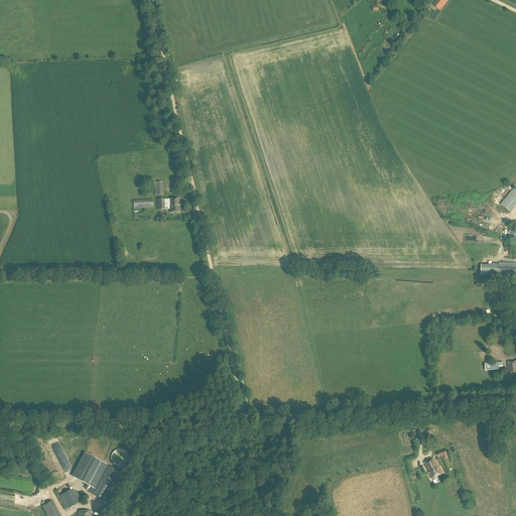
[(440,10),(447,0),(436,0),(433,5),(440,10)]
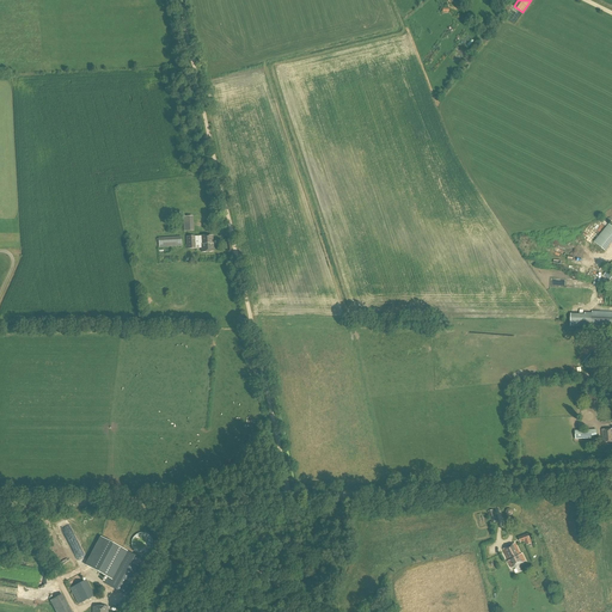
[(184,232),(194,231),(193,216),(183,216),(184,232)]
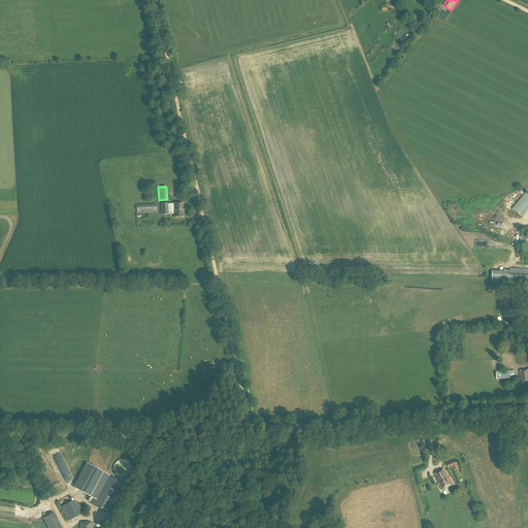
[(514,209),(523,217),(527,210),(527,193),(514,209)]
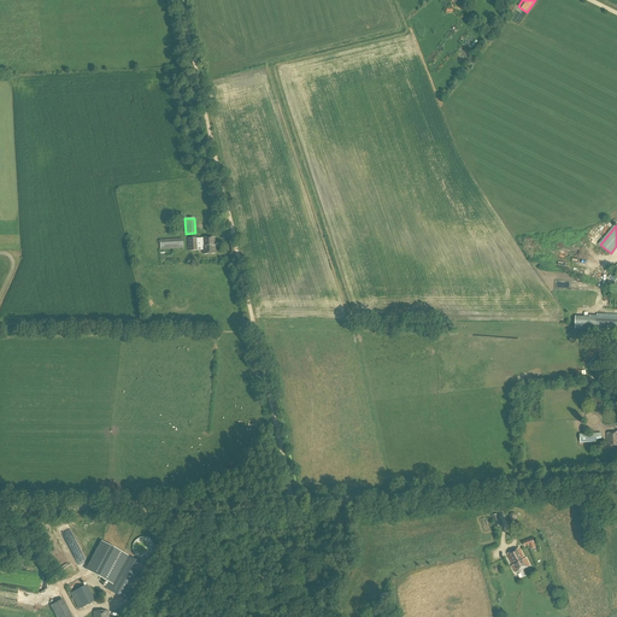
[(204,239),(204,240),(198,240),(198,239),(189,239),(189,251),(204,251),(204,254),(216,254),(215,238),(204,239)]
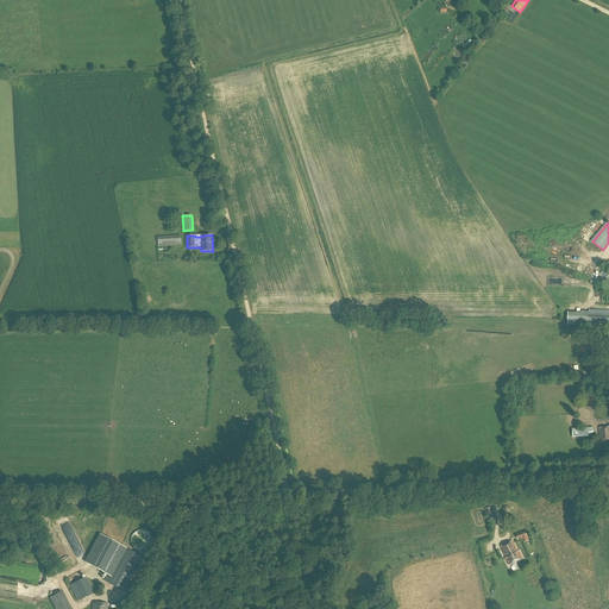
[(158,246),(181,245),(180,236),(157,238),(158,246)]
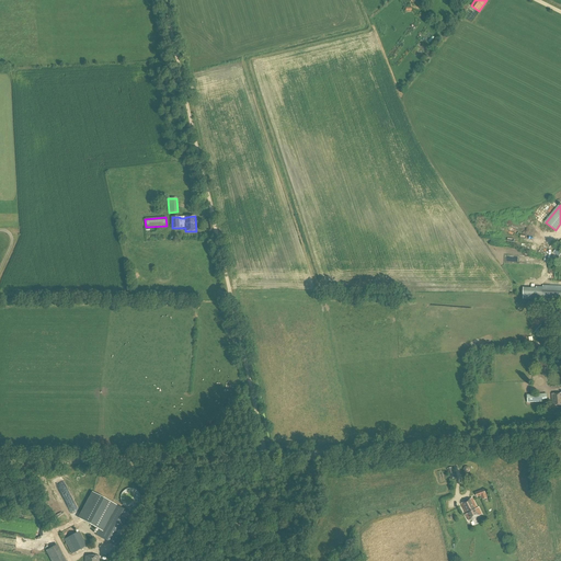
[(560,300),(560,286),(542,285),(542,300),(560,300)]
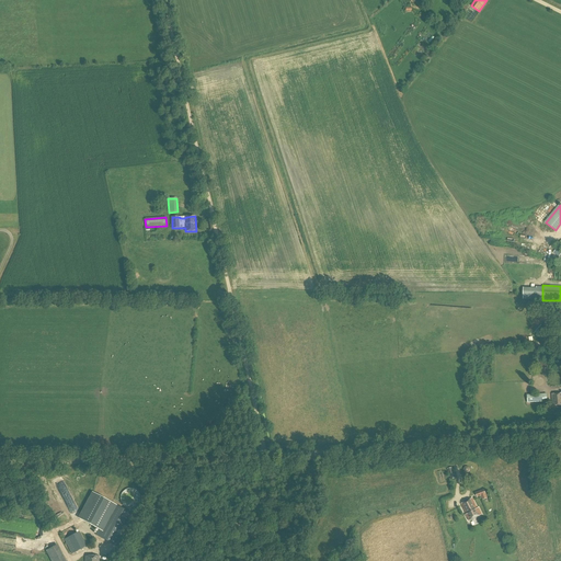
[(548,374),(548,363),(537,362),(536,373),(548,374)]
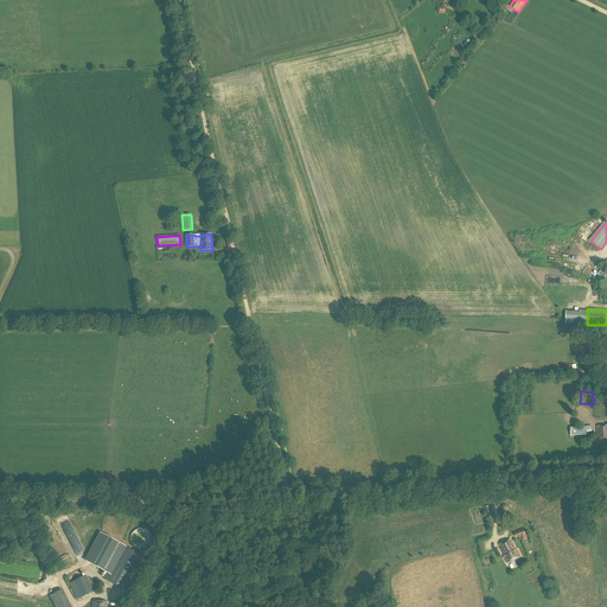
[(570,436),(592,435),(592,426),(570,428),(570,436)]
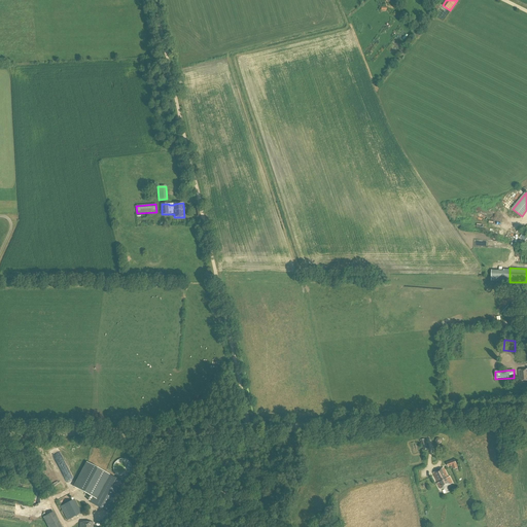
[(519,382),(526,380),(526,370),(518,371),(519,382)]
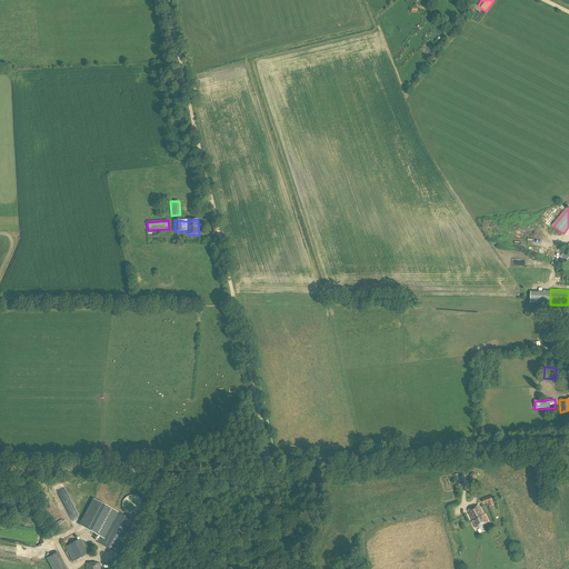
[(495,506),(491,497),(482,500),(483,505),(488,503),(489,507),(495,506)]
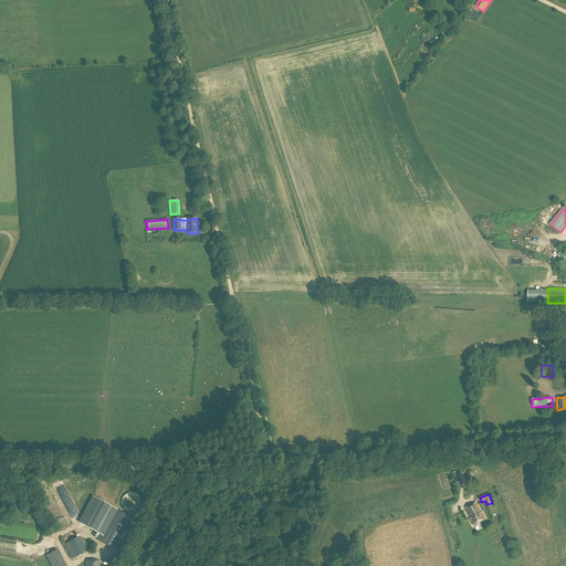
[(135,520),(93,496),(79,524),(100,535),(96,540),(117,551),(135,520)]
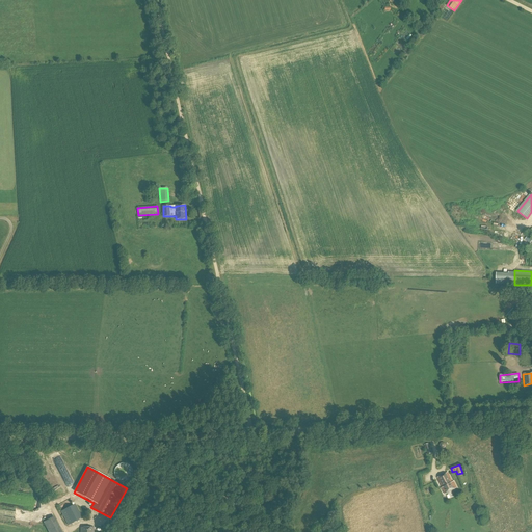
[(126,480),(127,480),(128,480),(129,479),(130,479),(131,478),(132,477),(132,476),(133,475),(133,474),(133,473),(133,472),(132,471),(132,470),(131,469),(130,468),(129,468),(128,467),(127,467),(126,467),(124,467),(123,468),(122,468),(122,469),(121,470),(120,471),(120,472),(120,473),(120,475),(120,476),(121,477),(121,478),(122,478),(123,479),(124,480),(125,480),(126,480)]
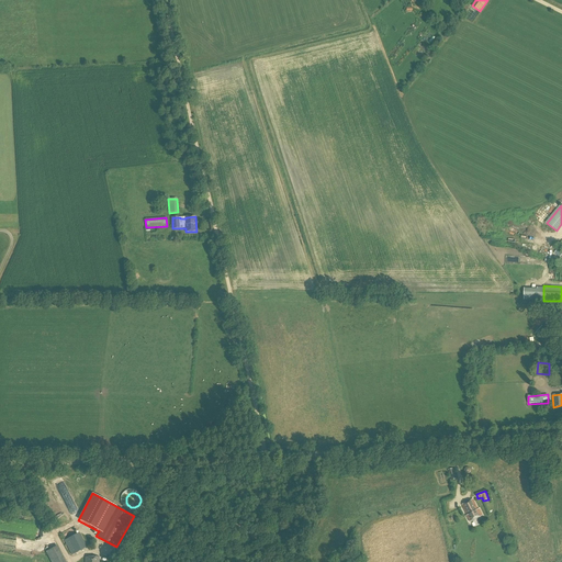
[(479,509),(473,499),(462,505),(467,515),(467,516),(468,518),(470,521),(483,515),(480,508),(479,509)]
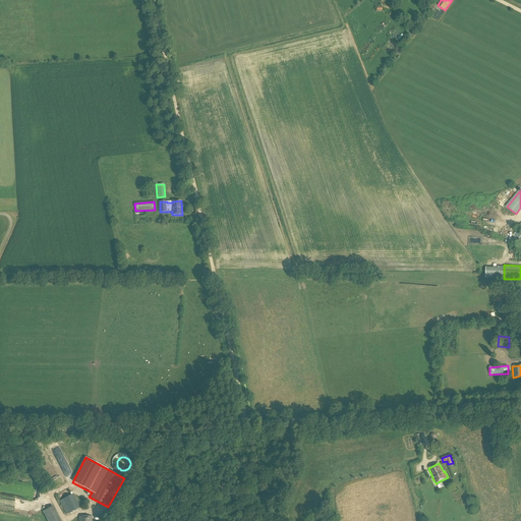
[(67,515),(80,508),(73,494),(60,501),(67,515)]
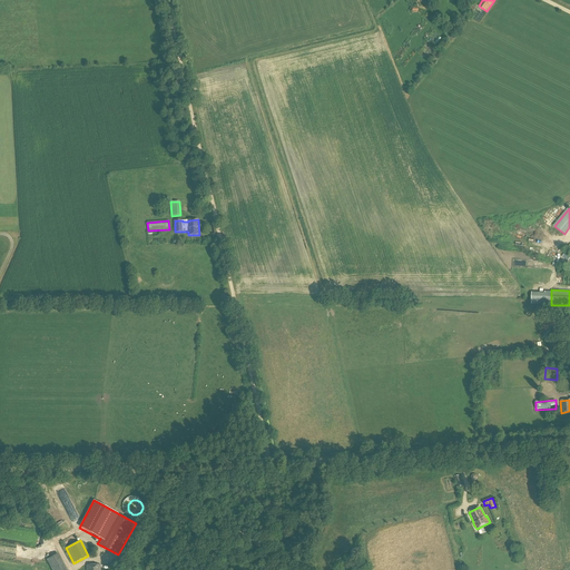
[(51,569),(66,569),(58,553),(47,560),(51,569)]
